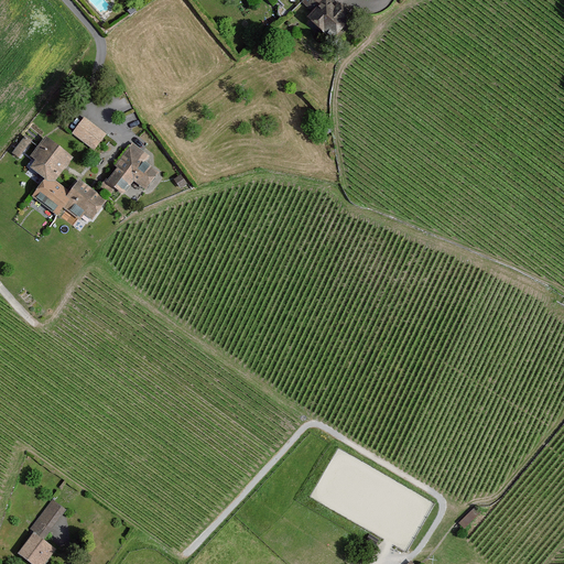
[(301,0),(311,10),(321,0),(301,0)]
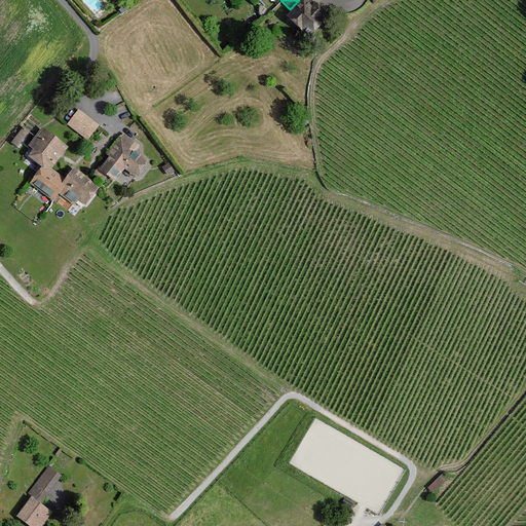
[(312,8),(308,5),(304,9),(299,4),(288,16),(309,37),(323,23),(320,21),(327,13),(316,4),(312,8)]
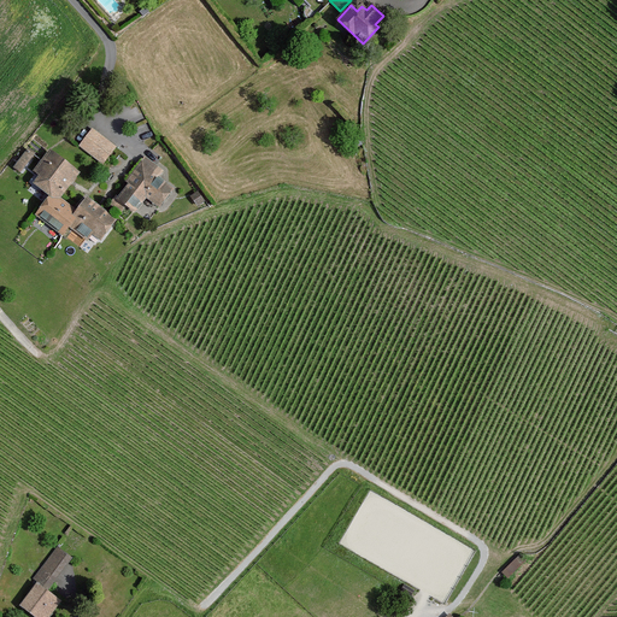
[(113,150),(90,131),(78,148),(101,165),(113,150)]
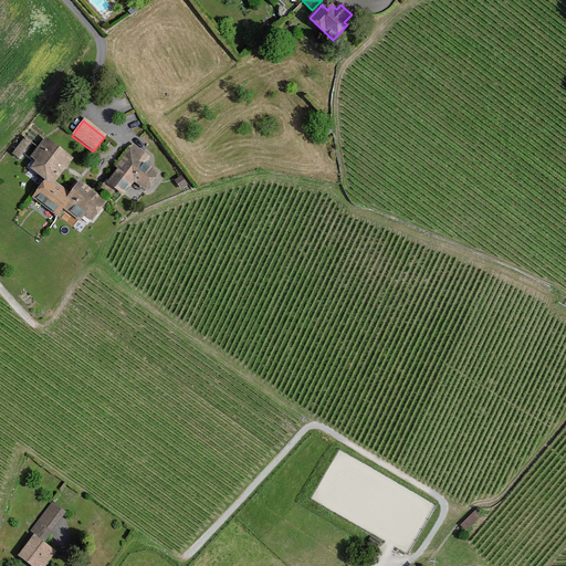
[(22,158),(32,140),(24,136),(16,155),(22,158)]
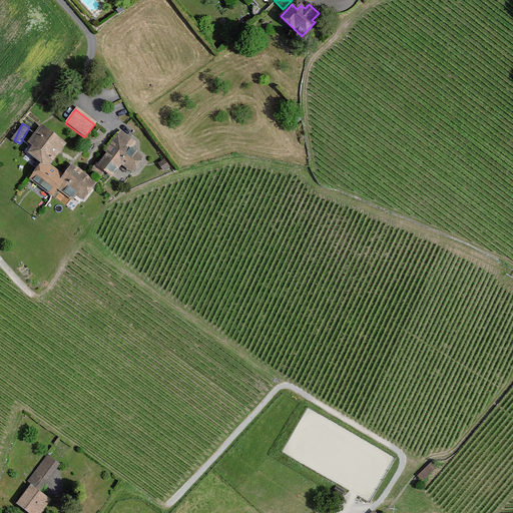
[(64,145),(42,129),(26,151),(41,162),(48,167),(64,145)]
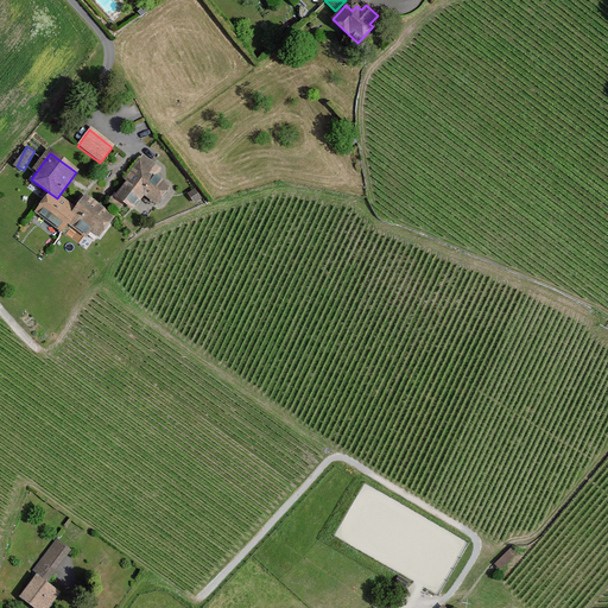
[(159,170),(143,157),(124,181),(126,183),(115,198),(132,211),(144,196),(156,206),(170,188),(154,176),(159,170)]
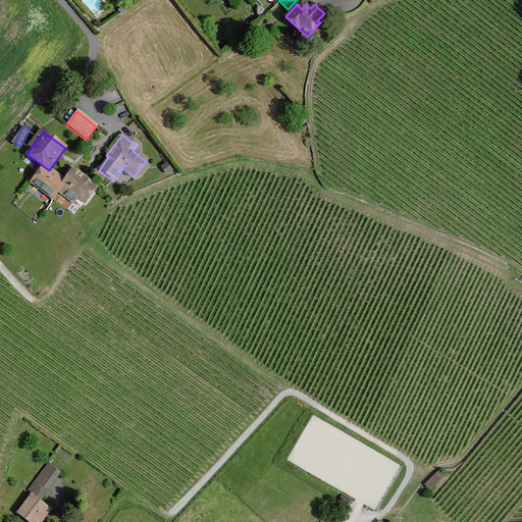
[(167,163),(161,167),(166,175),(172,171),(167,163)]
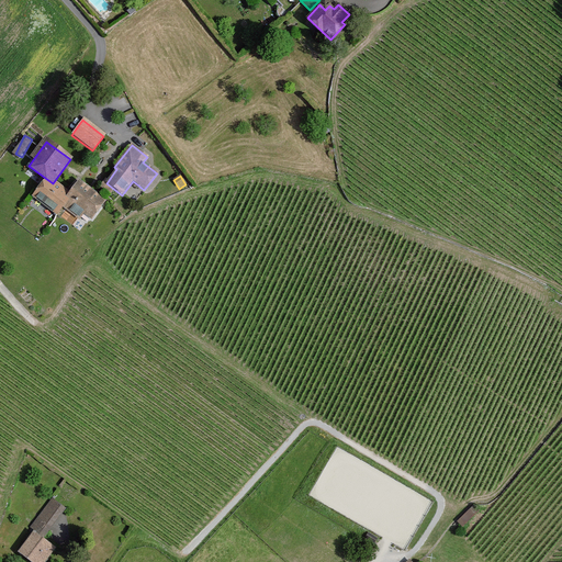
[(53,183),(45,178),(32,197),(55,214),(60,206),(69,195),(67,194),(53,183)]
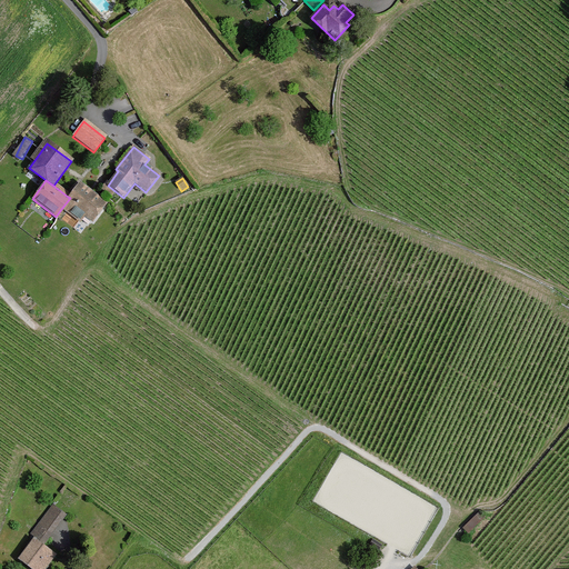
[(78,183),(68,197),(70,198),(61,209),(89,229),(107,205),(78,183)]
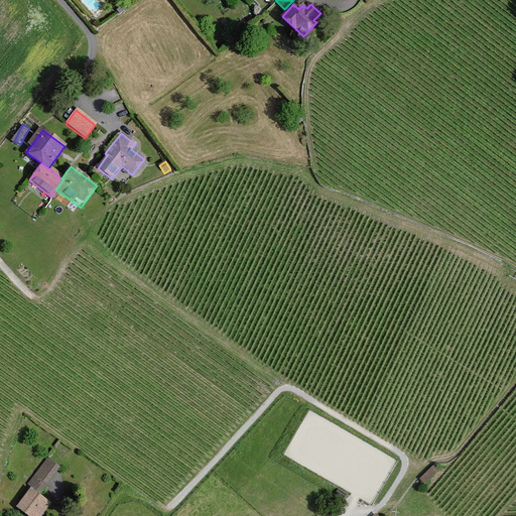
[(58,467),(46,458),(26,485),(29,487),(38,494),(58,467)]
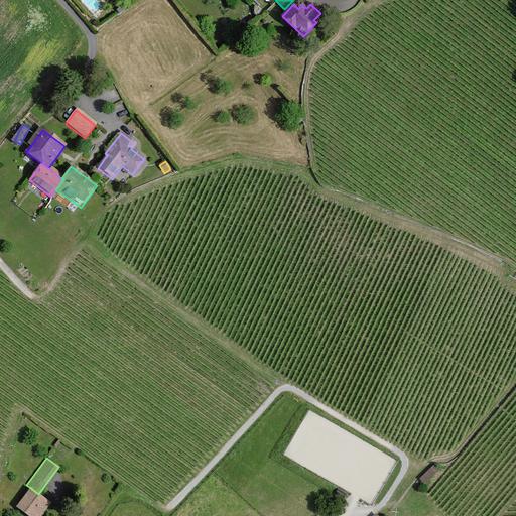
[(38,494),(29,487),(14,506),(27,515),(39,515),(50,503),(38,494)]
